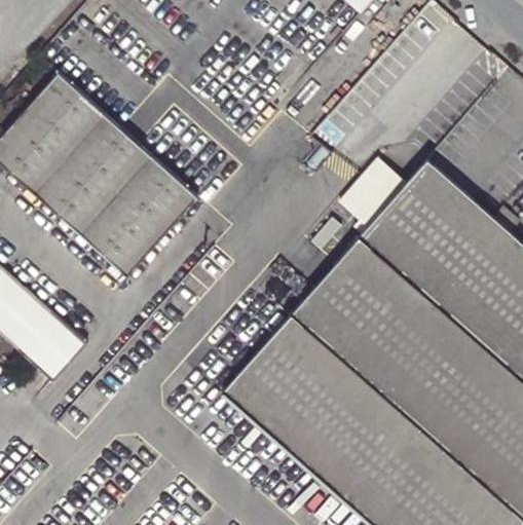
[(343,0),(358,12),(368,0),(343,0)]
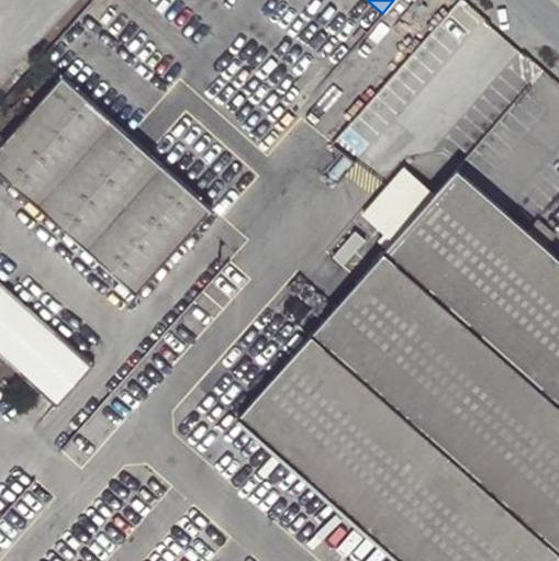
[(62,78),(0,148),(0,174),(135,294),(210,210),(62,78)]
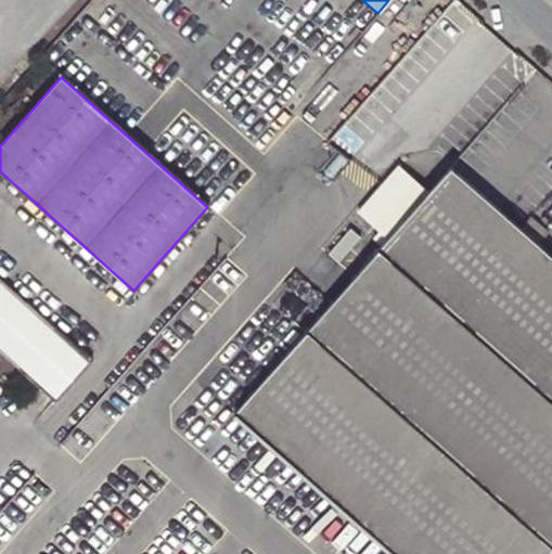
[(427,194),(397,168),(382,187),(357,215),(386,242),(427,194)]
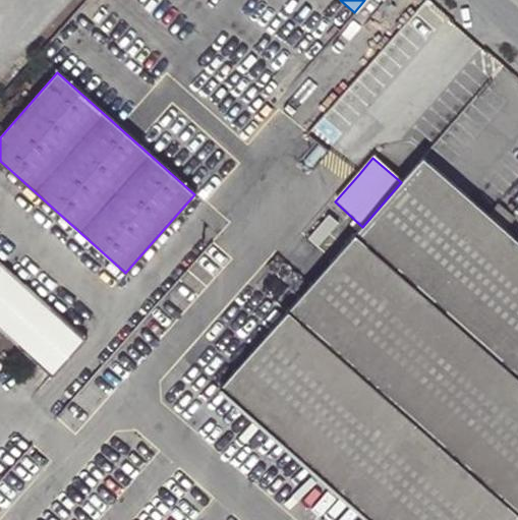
[(401,182),(362,227),(219,390),(332,489),(517,282),(517,242),(504,230),(487,216),(422,159),(401,182)]
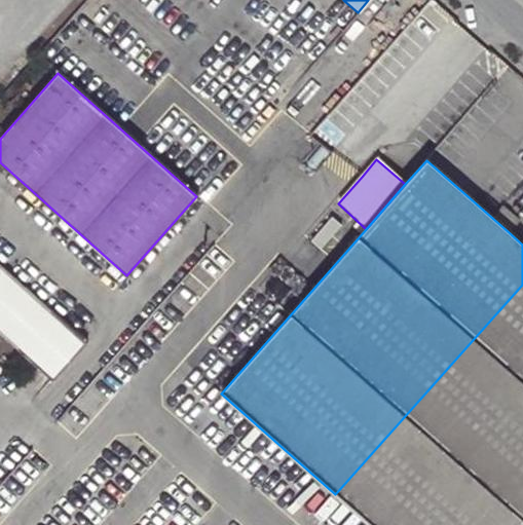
[(492,218),(509,232),(518,223),(501,208),(492,218)]
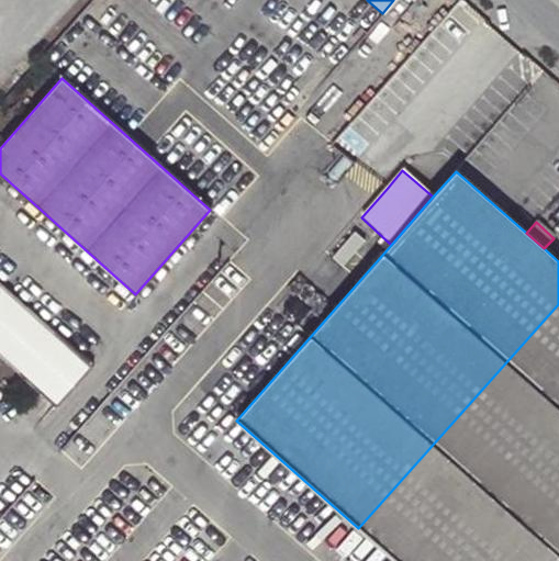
[(0,356),(55,405),(91,365),(0,282),(0,356)]
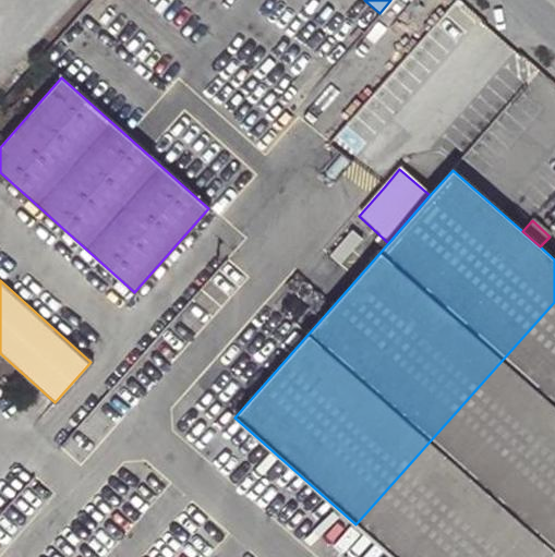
[(554,302),(356,524),(393,556),(546,556),(554,547),(554,302)]
